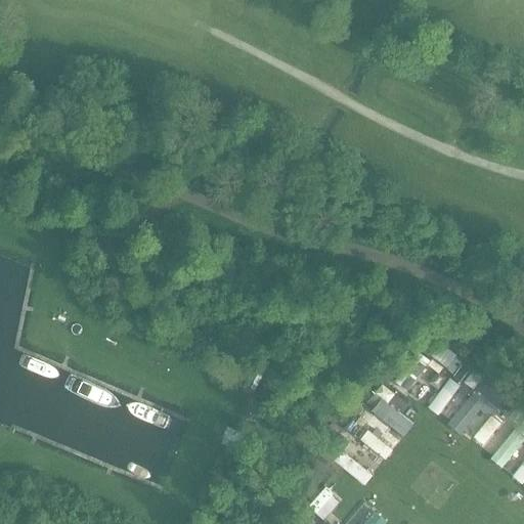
[(397,380),(407,388),(430,358),(420,350),(397,380)]
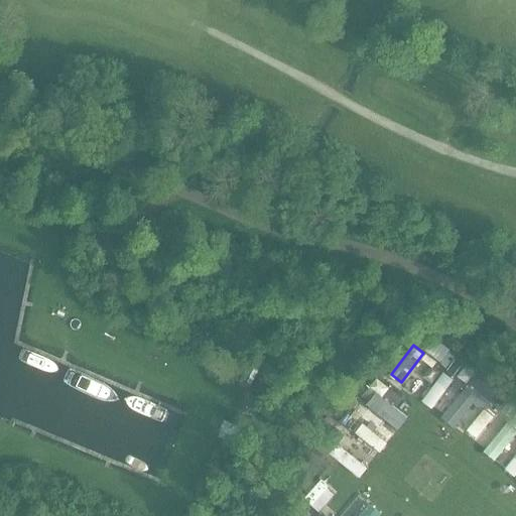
[(455,360),(446,371),(454,376),(462,365),(455,360)]
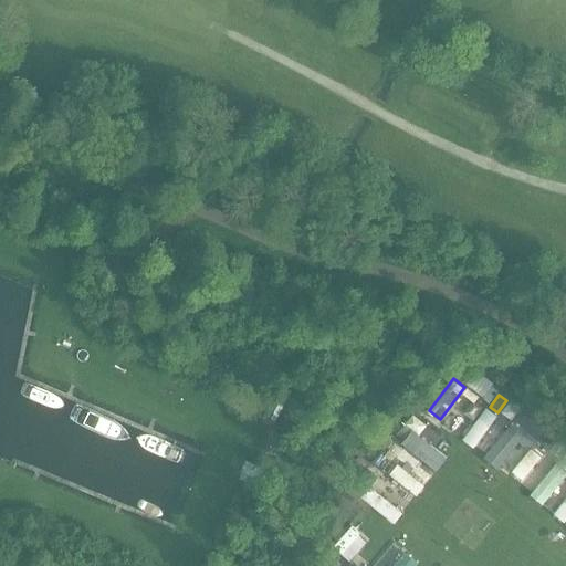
[(472,401),(465,420),(477,423),(482,405),(472,401)]
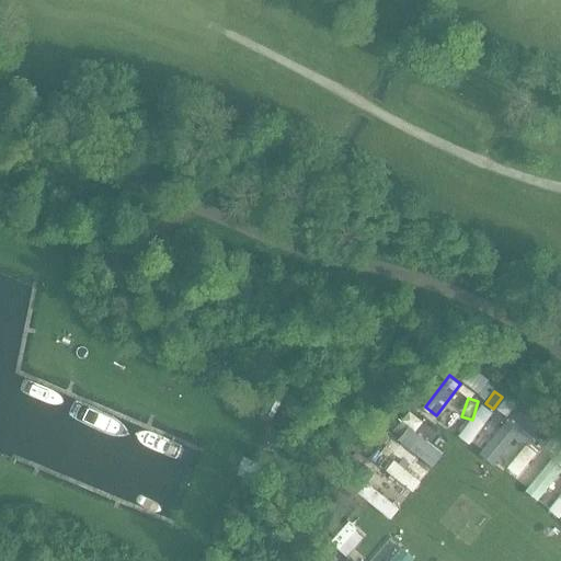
[(480,402),(461,436),(473,443),(491,409),(480,402)]
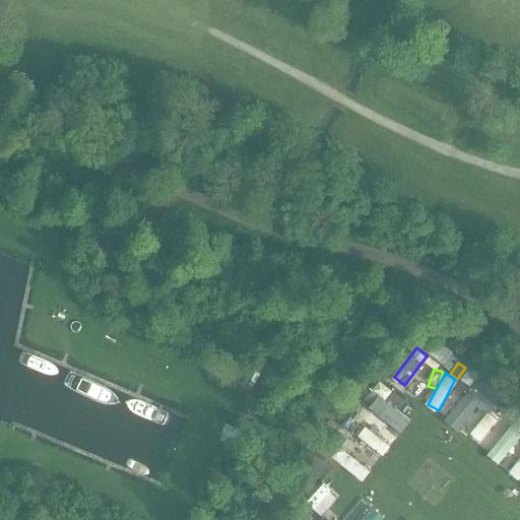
[(469,387),(446,419),(460,430),(483,398),(469,387)]
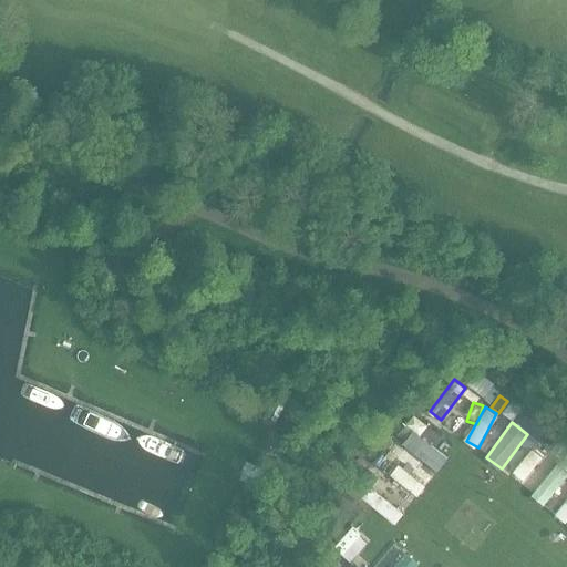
[(548,431),(540,441),(548,446),(556,437),(548,431)]
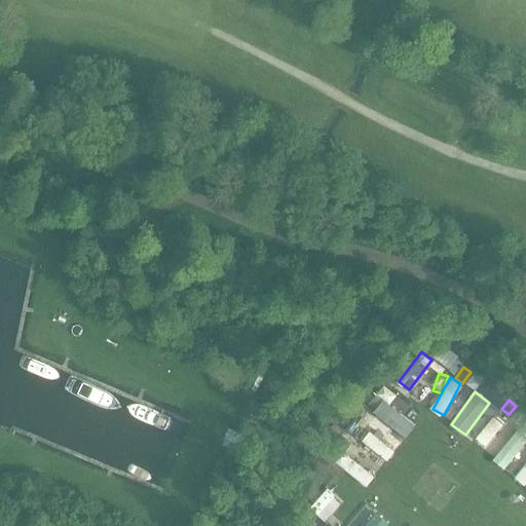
[(252,402),(245,418),(255,423),(263,407),(252,402)]
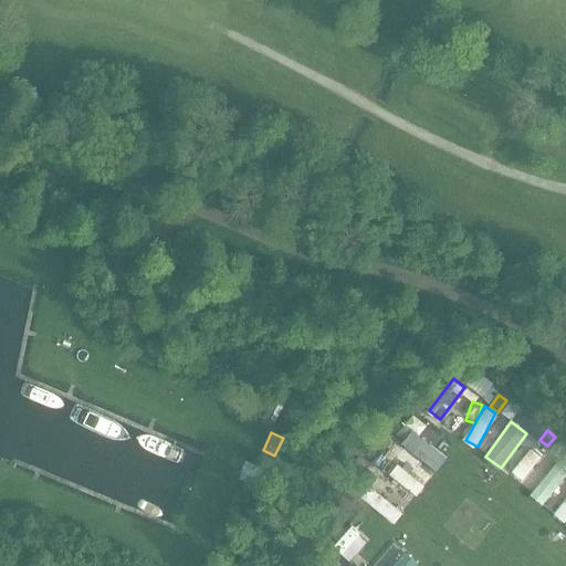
[(395,463),(432,481),(446,456),(407,437),(395,463)]
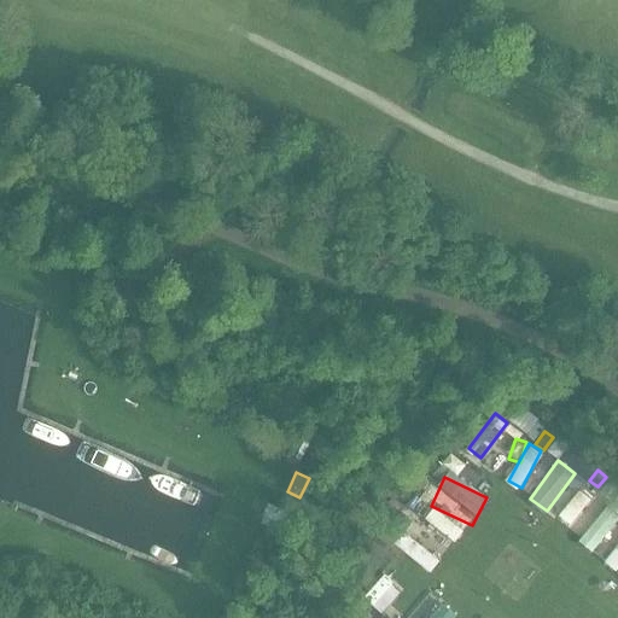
[(410,506),(402,517),(445,551),(454,540),(410,506)]
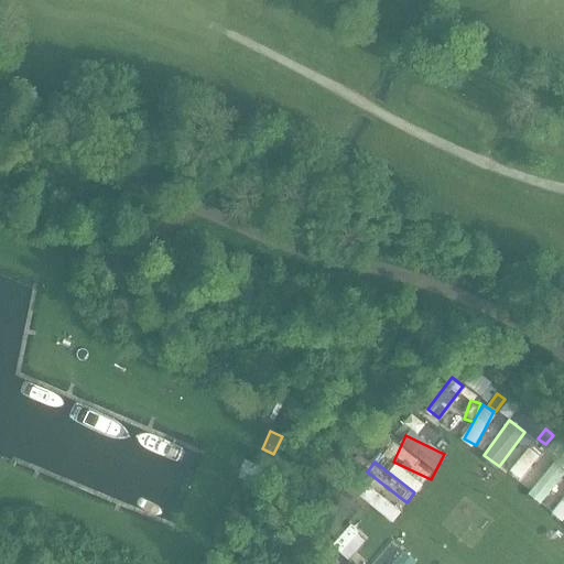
[(416,492),(424,483),(398,462),(390,470),(416,492)]
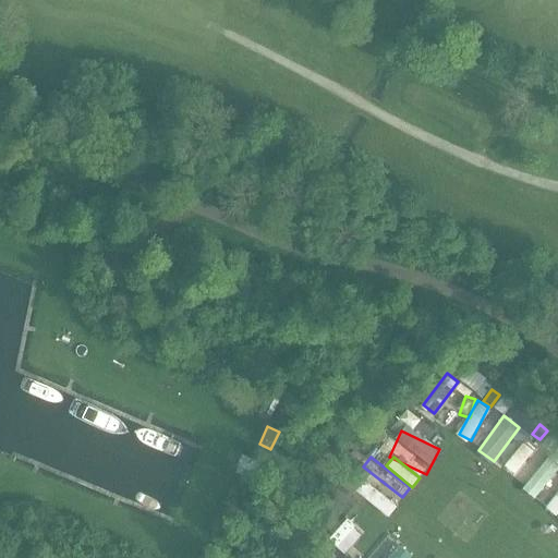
[(363,490),(388,516),(398,506),(372,481),(363,490)]
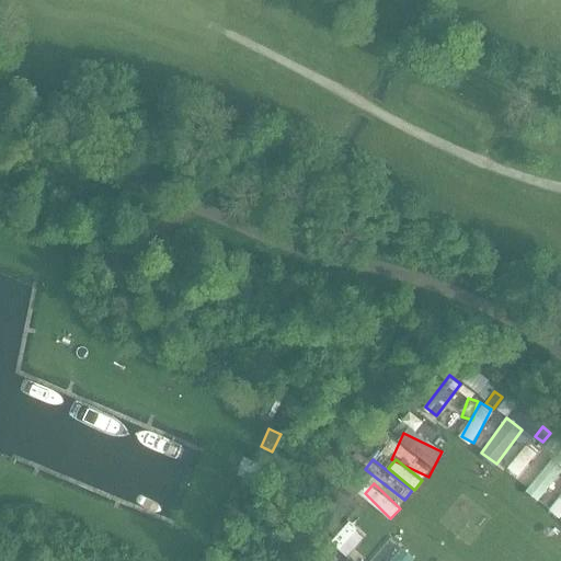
[(333,541),(348,554),(365,536),(348,523),(333,541)]
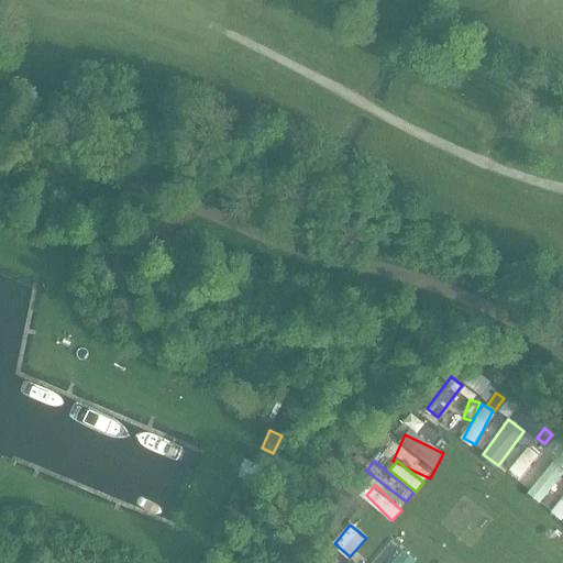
[(405,547),(389,562),(415,562),(418,559),(405,547)]
